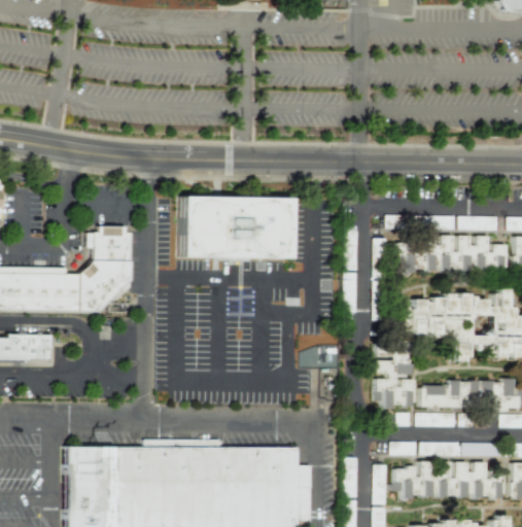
[(496,0),(497,1),(499,7),(505,9),(510,11),(517,9),(521,7),(521,0),(496,0)]
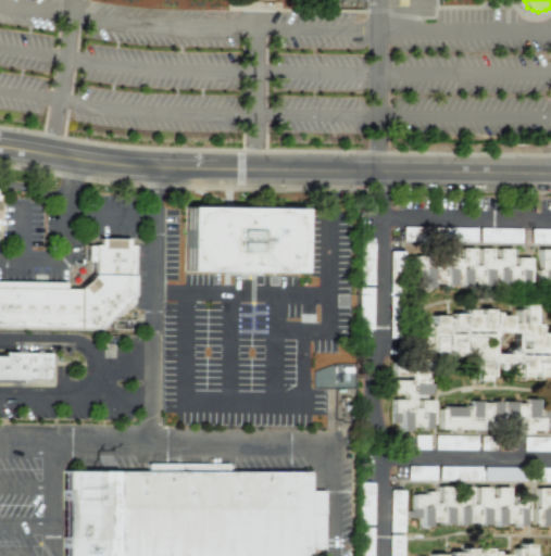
[(305,204),(187,203),(187,273),(307,274),(305,204)]
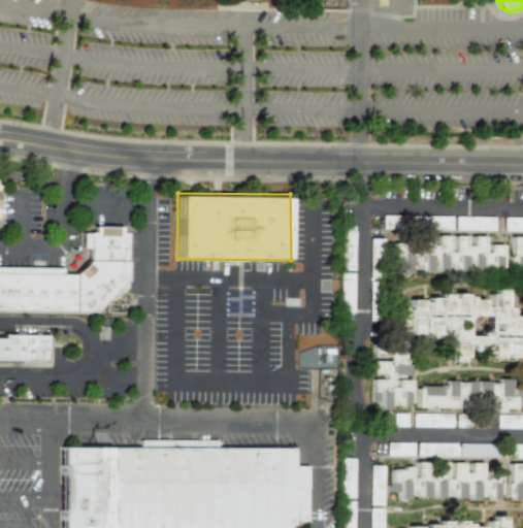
[(0,272),(0,309),(96,312),(110,298),(117,299),(129,288),(130,233),(125,233),(125,227),(98,226),(98,232),(92,232),(92,260),(78,274),(0,272)]
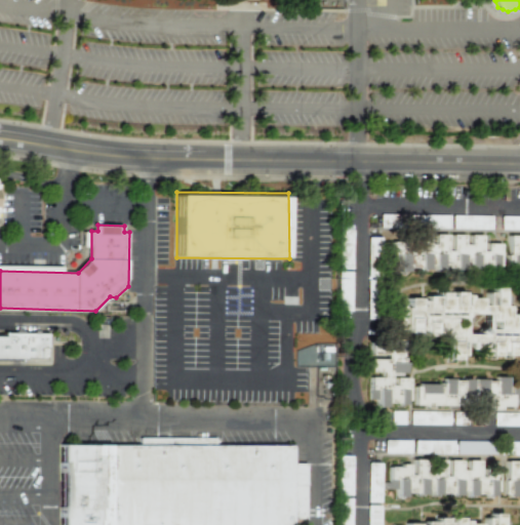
[(356,229),(344,229),(343,269),(355,269),(356,229)]
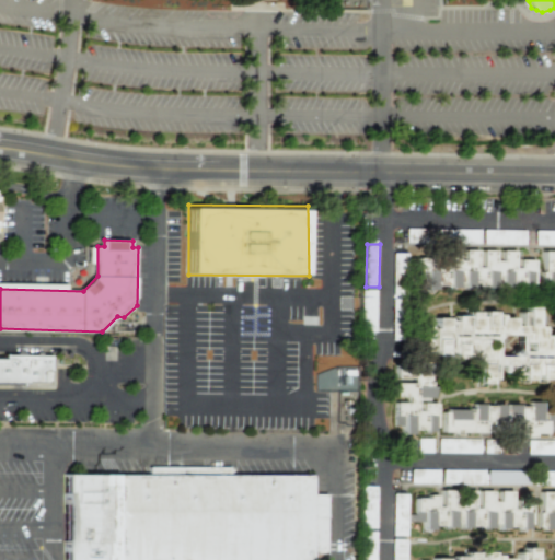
[(536,287),(536,259),(519,259),(519,251),(504,251),(504,259),(498,259),(498,251),(483,251),(466,251),(466,259),(461,259),(461,253),(420,253),(420,289),(439,289),(439,287),(464,287),(464,288),(536,287)]
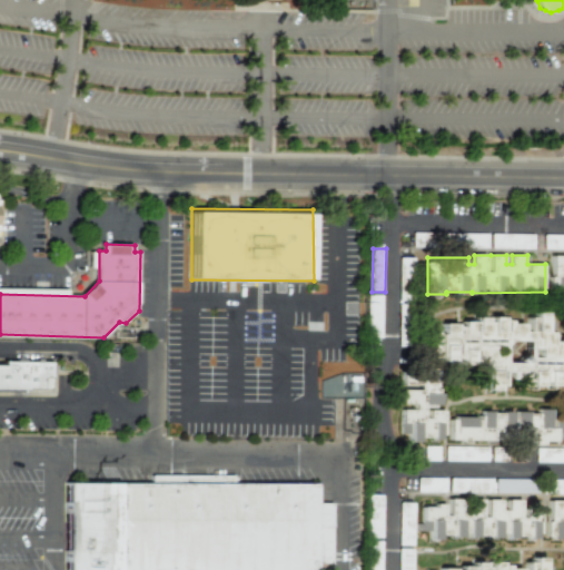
[(563,256),(554,256),(553,292),(563,292),(563,256)]
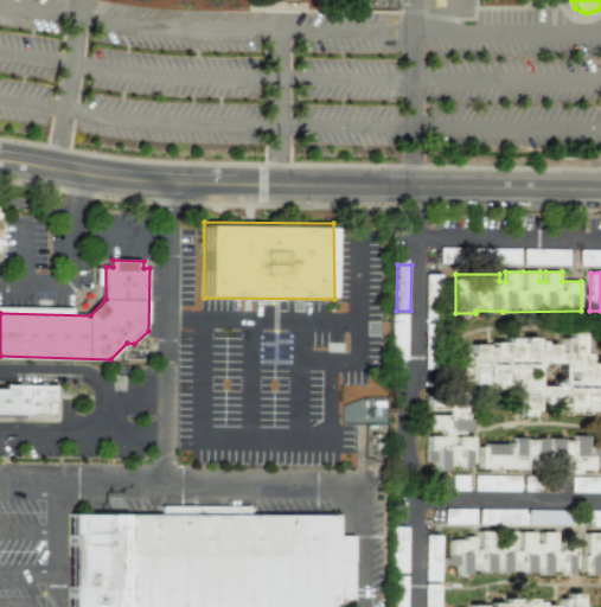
[(409,358),(410,314),(397,313),(396,358),(409,358)]
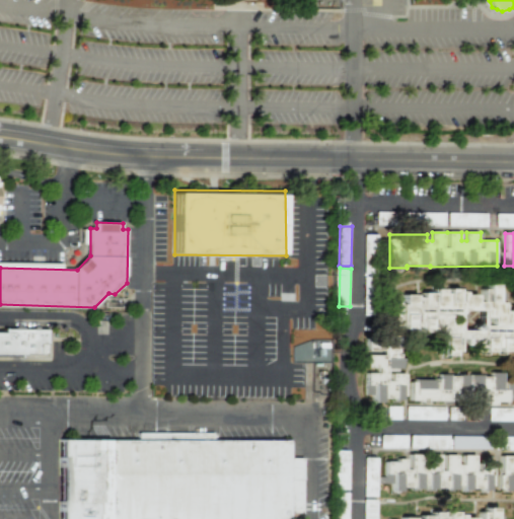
[(391,300),(387,326),(442,336),(447,356),(454,357),(460,346),(461,338),(475,340),(478,348),(491,355),(494,356),(495,349),(505,355),(509,355),(511,344),(513,343),(513,310),(507,311),(503,293),(498,292),(499,286),(489,284),(483,296),(482,301),(457,288),(407,297),(401,306),(400,299),(391,300)]
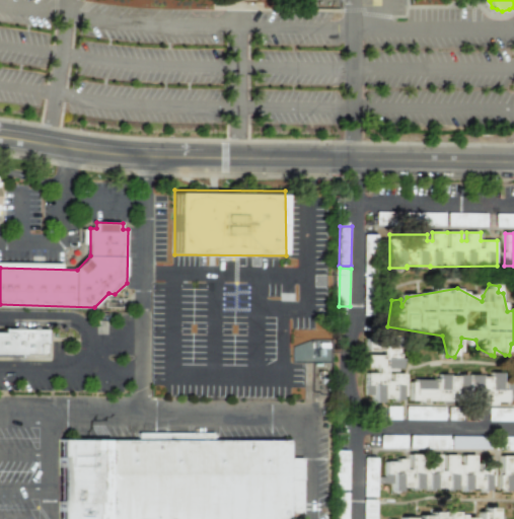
[(50,354),(27,354),(27,352),(17,352),(17,355),(0,354),(0,332),(7,332),(8,328),(50,329),(50,354)]
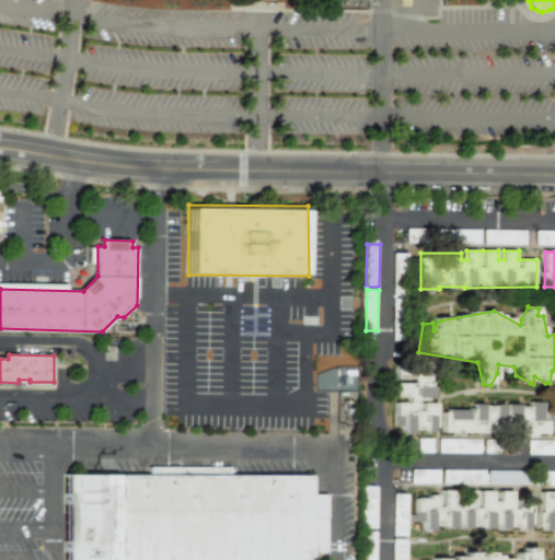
[(435,363),(399,363),(397,381),(399,381),(397,399),(397,427),(405,427),(405,434),(415,434),(415,431),(438,431),(439,403),(421,403),(421,399),(435,399),(435,363)]
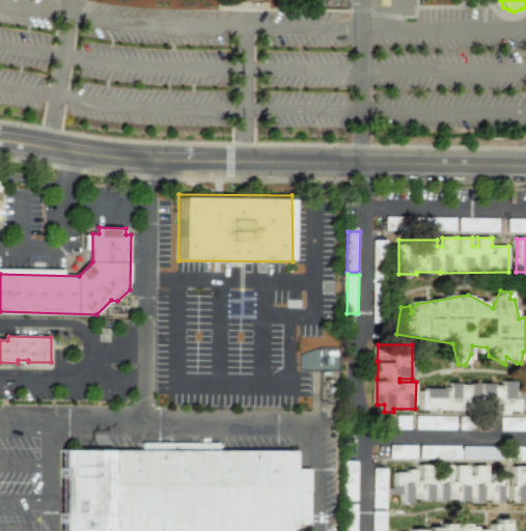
[(422,388),(421,410),(466,411),(466,407),(482,407),(482,419),(498,419),(498,412),(525,412),(525,390),(520,390),(520,398),(515,398),(515,381),(504,381),(504,385),(480,384),(449,384),(449,389),(422,388)]
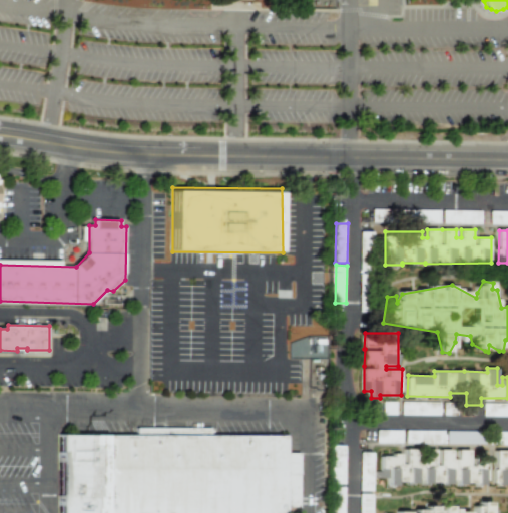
[(387,415),(400,415),(400,402),(386,402),(387,415)]
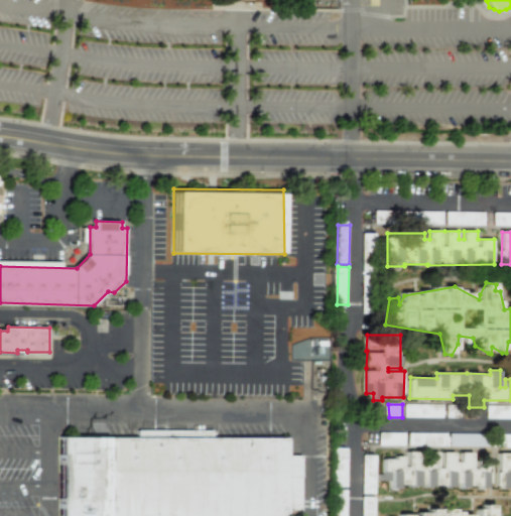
[(445,417),(445,405),(407,404),(407,417),(445,417)]
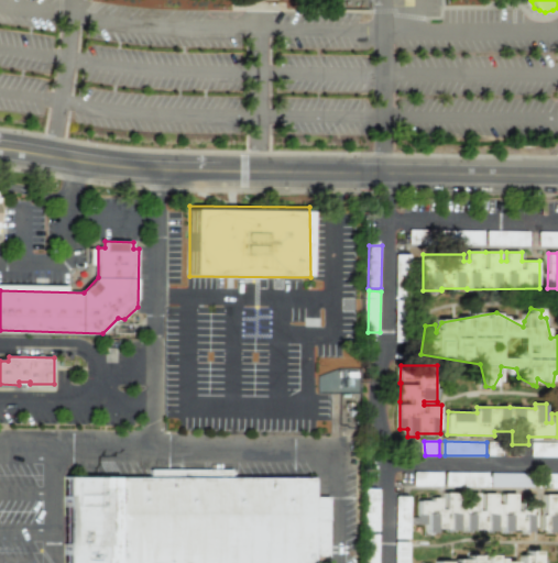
[(504,456),(505,442),(491,441),(491,455),(504,456)]
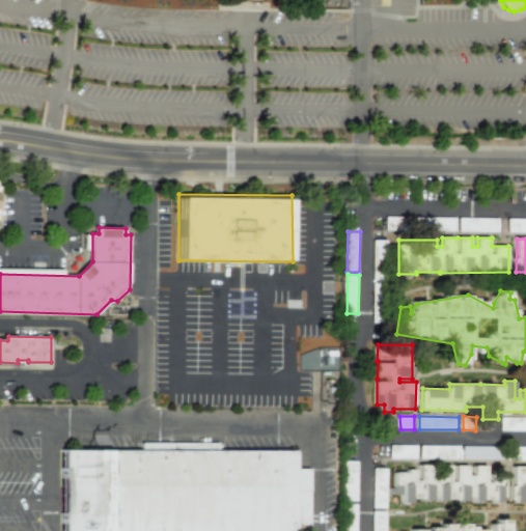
[(503,430),(525,430),(525,418),(503,418),(503,430)]
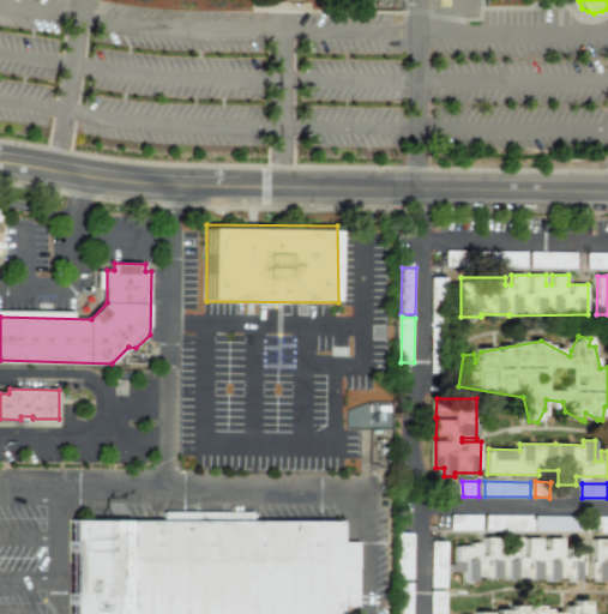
[(71,507),(71,613),(357,613),(357,512),(71,507)]
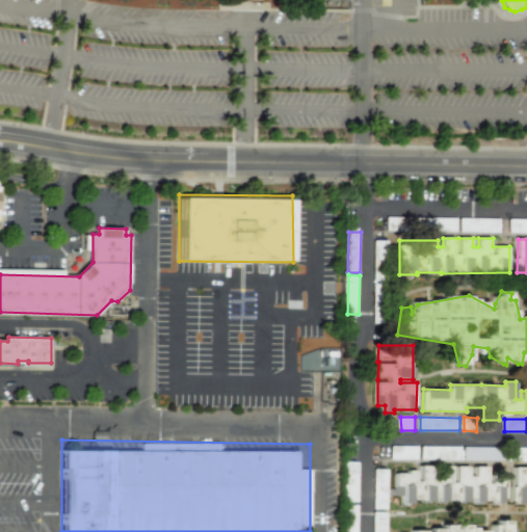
[(394,458),(422,459),(464,460),(464,447),(394,446),(394,458)]
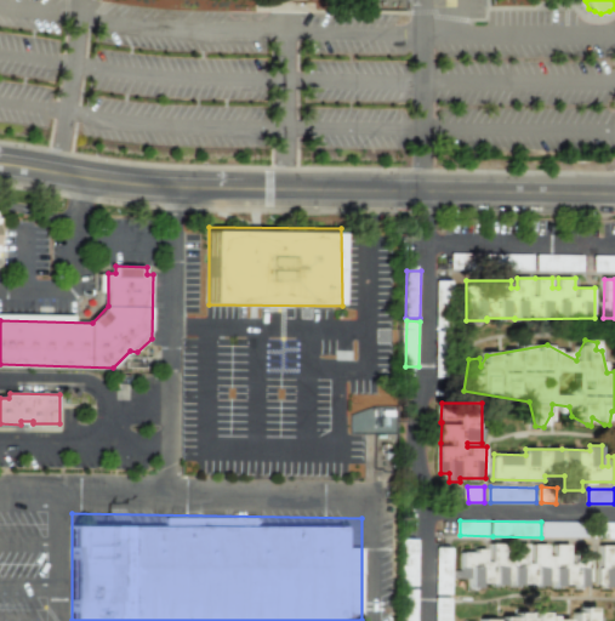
[(545,536),(581,535),(581,522),(545,523),(545,536)]
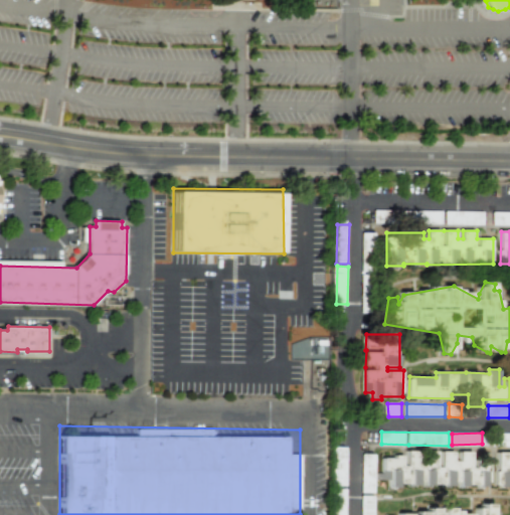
[(348,485),(350,448),(337,447),(335,485),(348,485)]
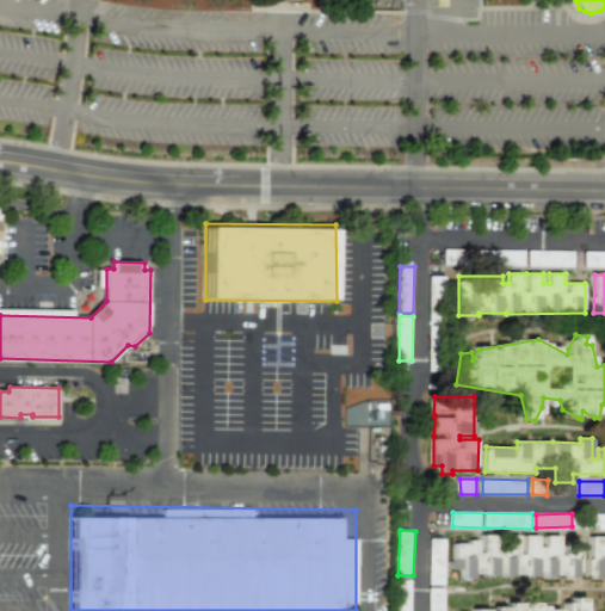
[(582,576),(582,545),(563,545),(563,536),(547,536),(547,547),(541,547),(541,536),(523,536),(523,535),(482,535),(482,542),(456,542),(456,560),(452,560),(452,569),(464,569),(464,579),(475,579),(475,575),(502,575),(502,576),(544,575),(544,576),(582,576)]
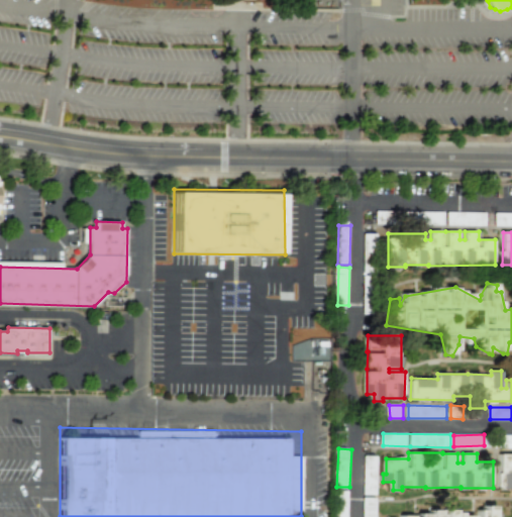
[(511,454),(501,454),(500,488),(511,489),(511,454)]
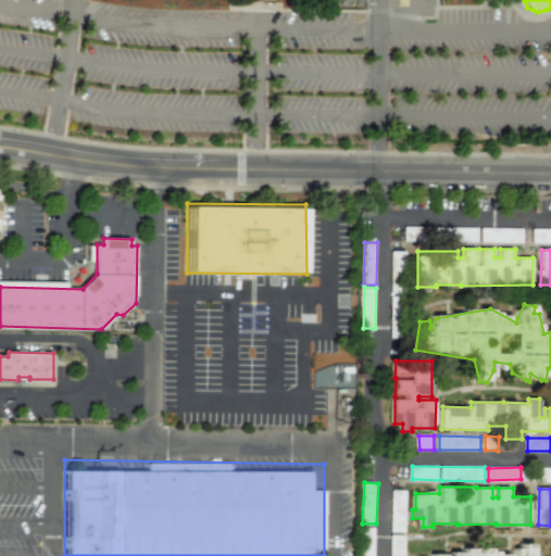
[(409,491),(395,491),(393,532),(408,532),(409,491)]
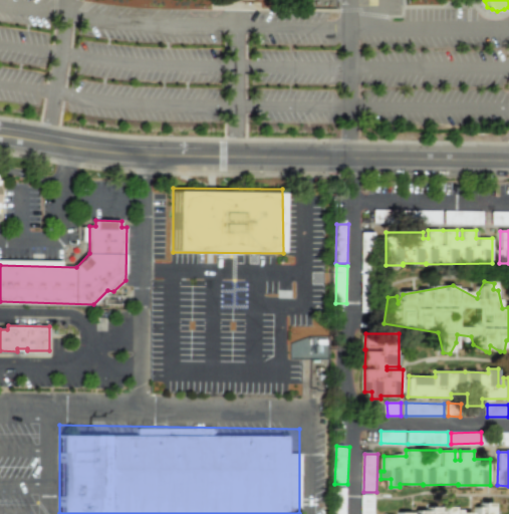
[(347,513),(348,488),(337,488),(336,513),(347,513)]
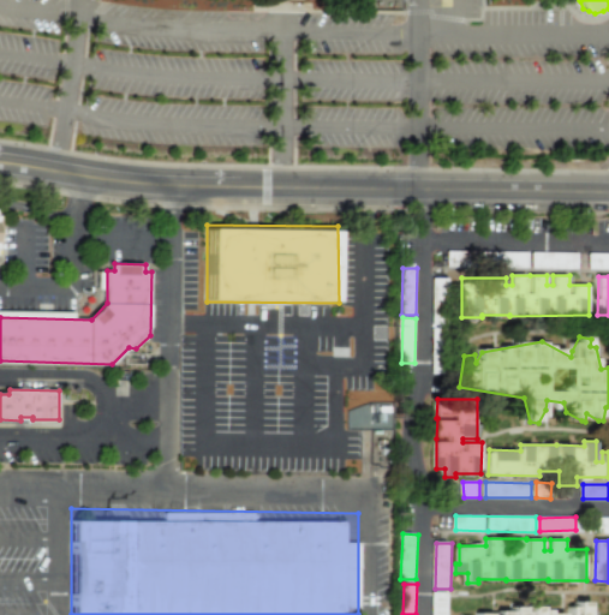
[(449,614),(449,592),(434,592),(434,614),(449,614)]
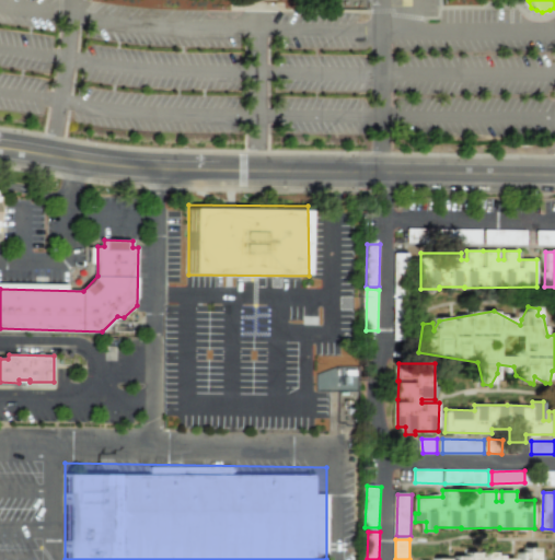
[(545,559),(545,556),(538,556),(536,548),(521,550),(520,559),(508,559),(494,550),(442,559),(545,559)]
